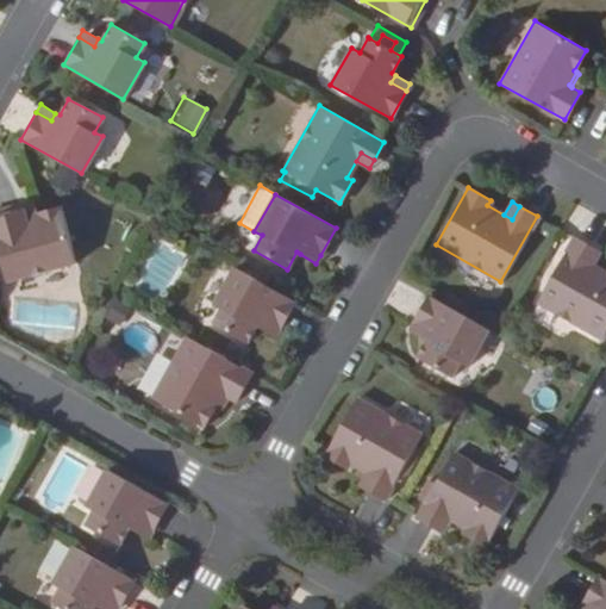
[(36,215),(35,206),(23,210),(22,203),(0,209),(0,260),(6,280),(74,261),(60,207),(36,215)]
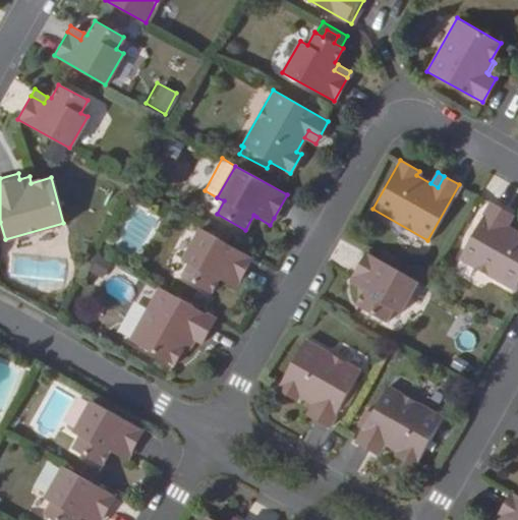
[(517,232),(505,226),(499,222),(505,211),(490,201),(458,257),(514,289),(517,281),(517,232)]
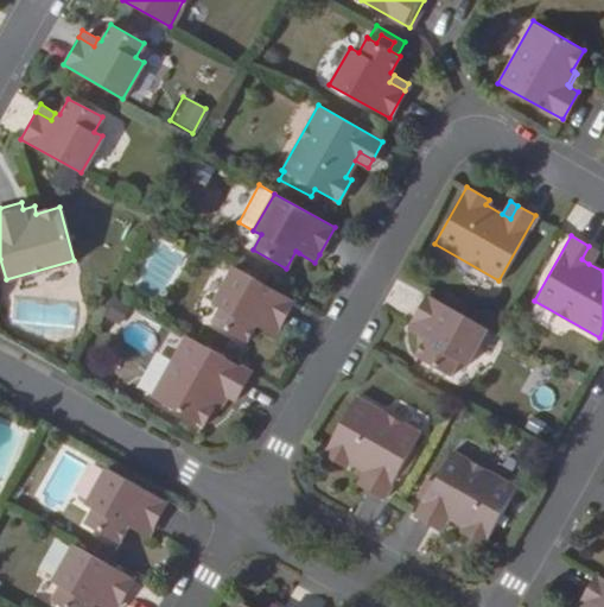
[(597,251),(589,246),(582,259),(589,264),(597,251)]
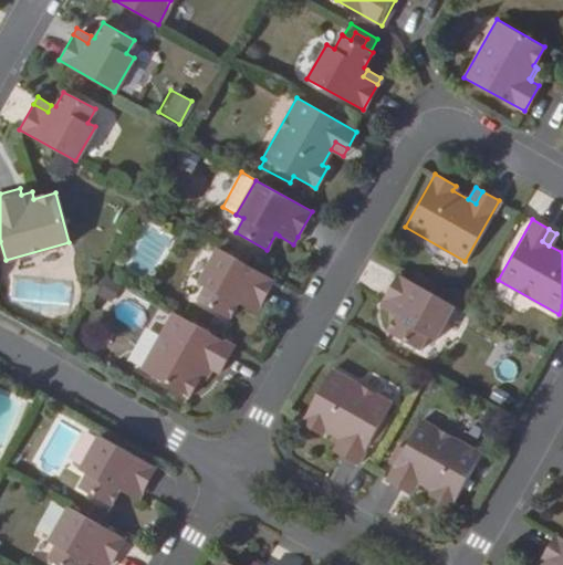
[(237,302),(241,303),(246,296),(259,305),(273,279),(217,248),(198,282),(205,286),(197,300),(228,317),(237,302)]
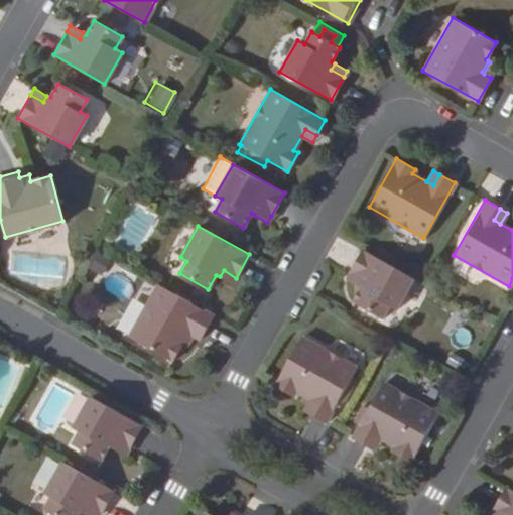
[(361,279),(358,286),(361,288),(353,301),(381,318),(388,306),(395,309),(412,278),(362,249),(349,272),(361,279)]
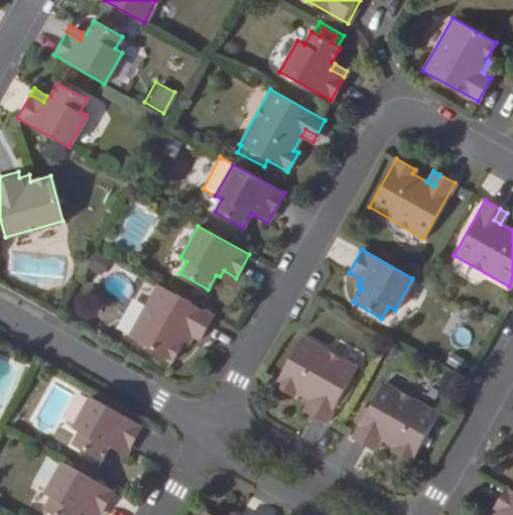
[(232,284),(236,278),(224,270),(220,276),(232,284)]
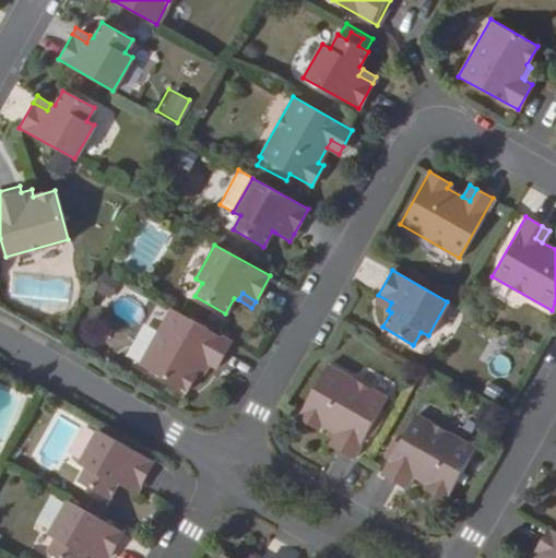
[(374,303),(388,310),(391,303),(378,295),(374,303)]
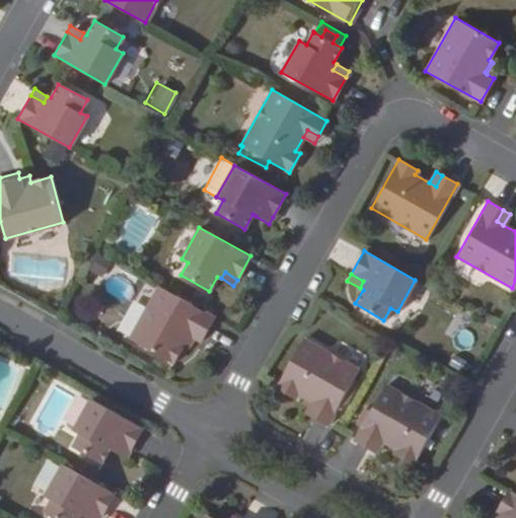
[(181,346),(185,347),(191,336),(200,341),(213,316),(158,285),(128,339),(172,363),(181,346)]
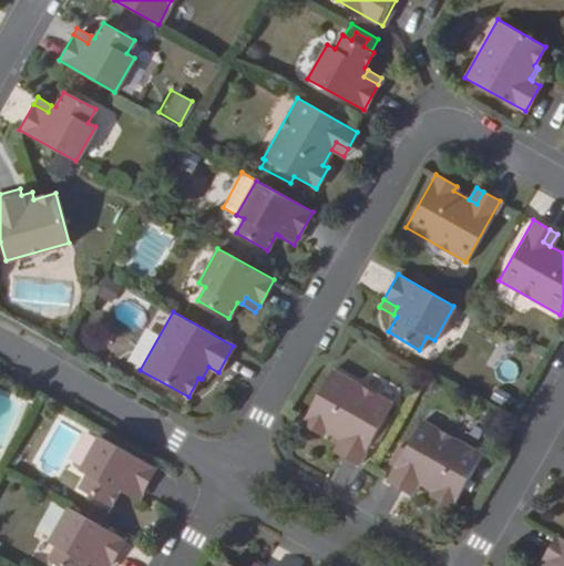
[(211,368),(208,367),(202,379),(204,380),(211,368)]
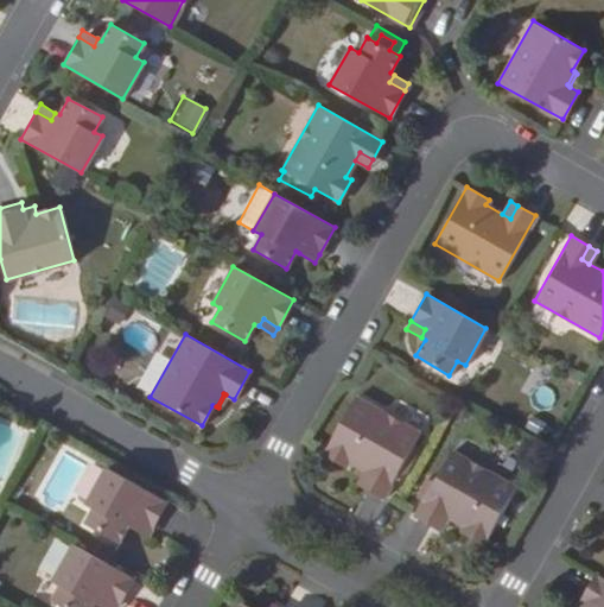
[(348,461),(364,470),(373,474),(364,488),(382,498),(390,485),(398,488),(427,437),(419,432),(355,396),(323,453),(345,466),(348,461)]
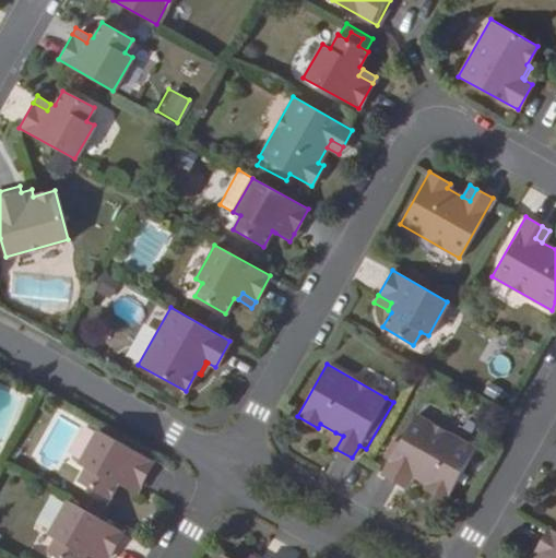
[(381,473),(397,483),(404,471),(412,475),(426,484),(424,488),(445,500),(474,448),(414,414),(407,410),(380,456),(388,461),(381,473)]
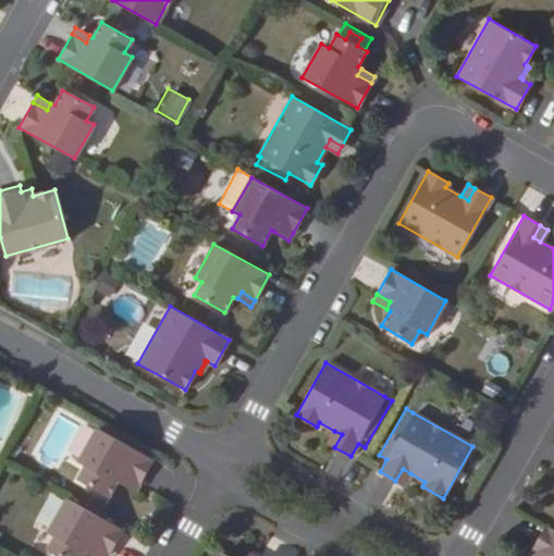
[(124,477),(138,484),(152,459),(97,428),(78,462),(85,466),(77,480),(108,496),(117,481),(121,483),(124,477)]
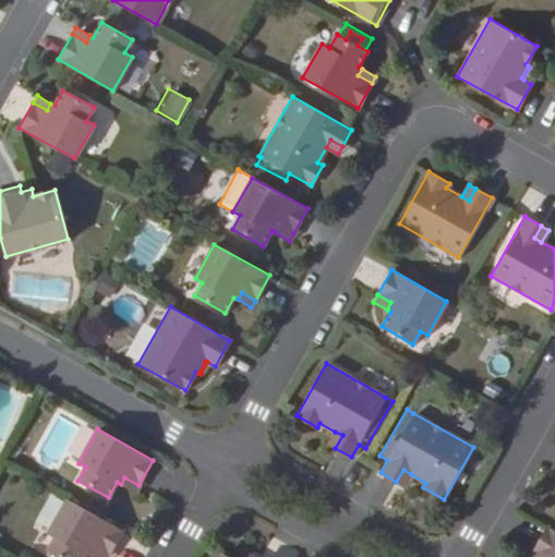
[(327,444),(335,448),(342,435),(335,432),(327,444)]
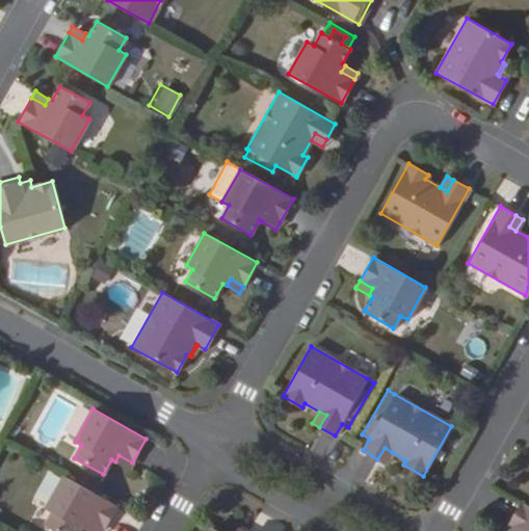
[(385,463),(392,452),(385,448),(377,459),(385,463)]
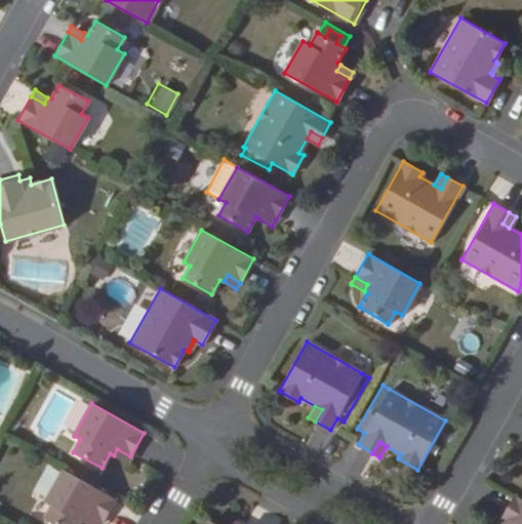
[(126,462),(130,456),(117,449),(114,455),(126,462)]
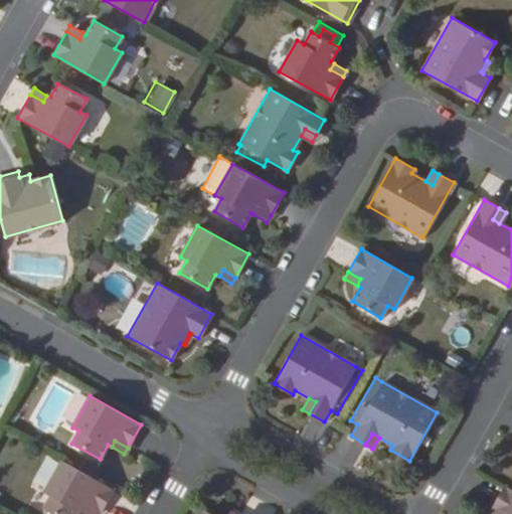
[(87,505),(100,512),(113,489),(61,461),(44,492),(50,496),(43,508),(53,513),(76,513),(79,509),(82,512),(87,505)]
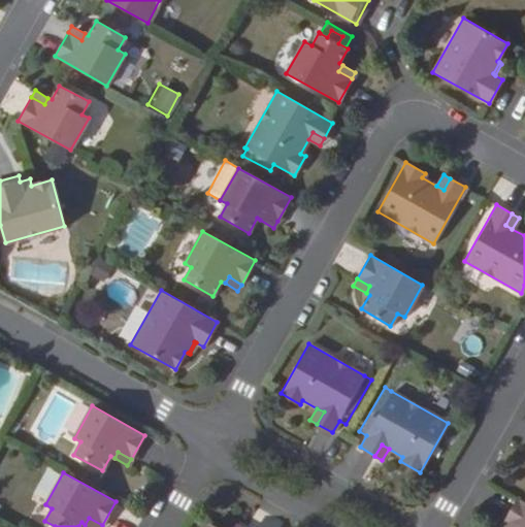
[(524,526),(524,502),(518,498),(504,522),(513,526),(524,526)]
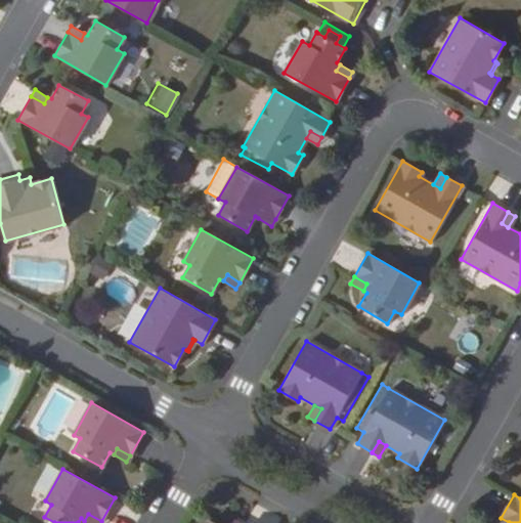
[(88,522),(99,522),(101,521),(88,514),(84,521),(88,522)]
